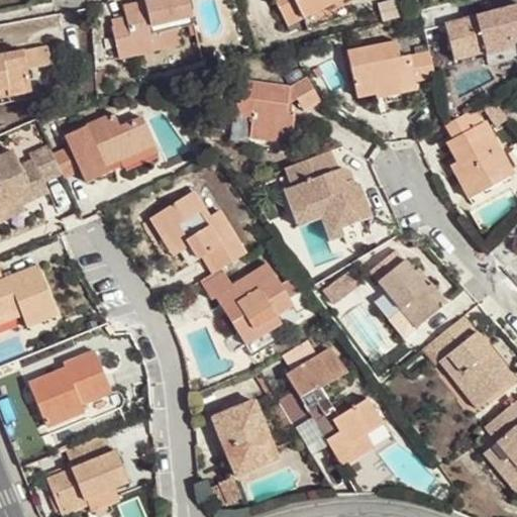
[(111,21),(113,28),(112,28),(119,59),(136,55),(158,49),(157,43),(197,33),(188,0),(152,0),(146,2),(123,7),(126,17),(111,21)]
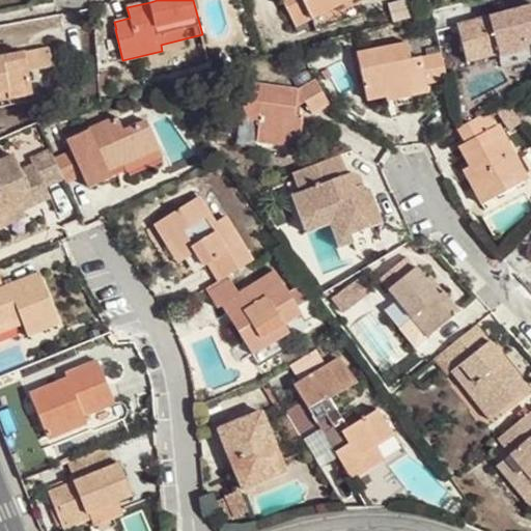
[(281,0),(296,28),(320,15),(343,3),(348,0),(281,0)]
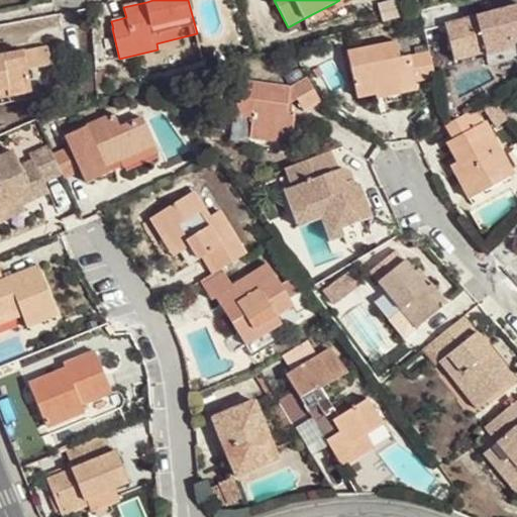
[(337,8),(334,3),(312,14),(315,19),(337,8)]
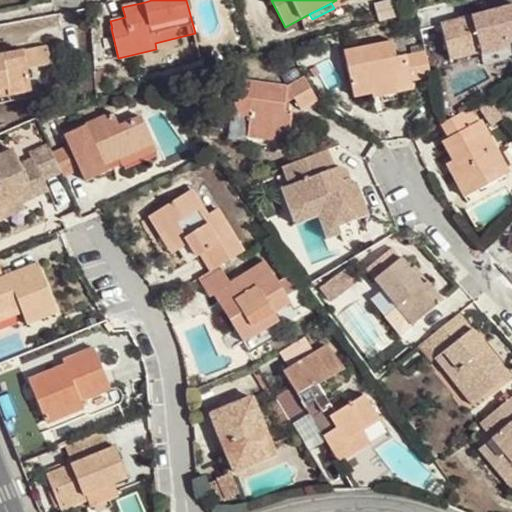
[(439,23),(450,60),(480,52),(481,56),(509,48),(498,7),(439,23)]
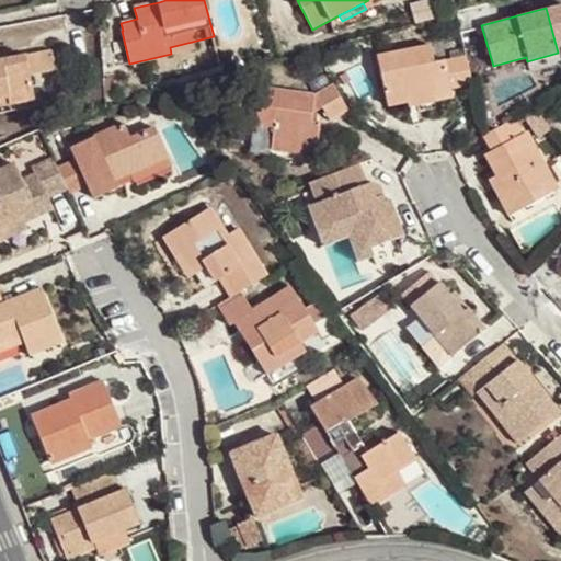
[(171,54),(148,59),(150,69),(217,53),(214,36),(170,47),(171,54)]
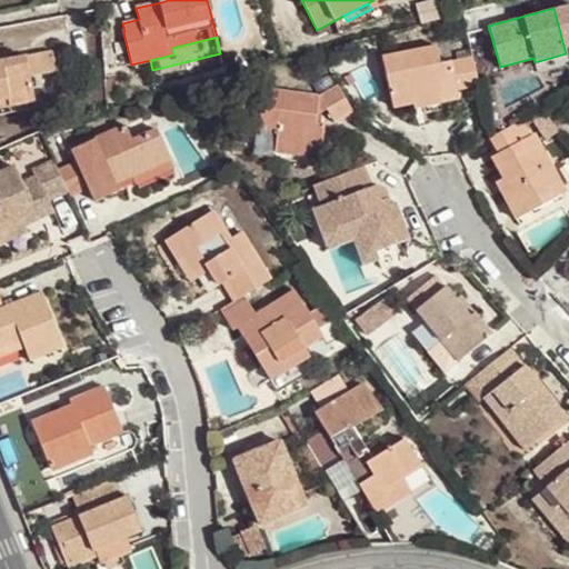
[(381,57),(392,108),(413,103),(412,97),(456,87),(456,90),(478,85),(472,56),(440,63),(436,45),(381,57)]
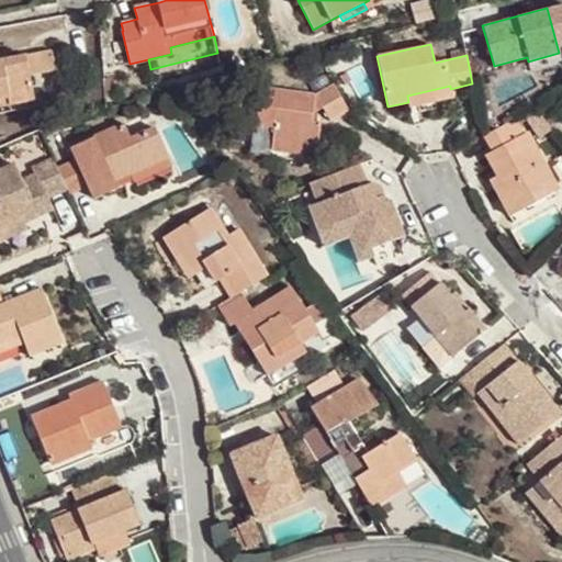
[(53,48),(24,54),(29,74),(57,67),(53,48)]
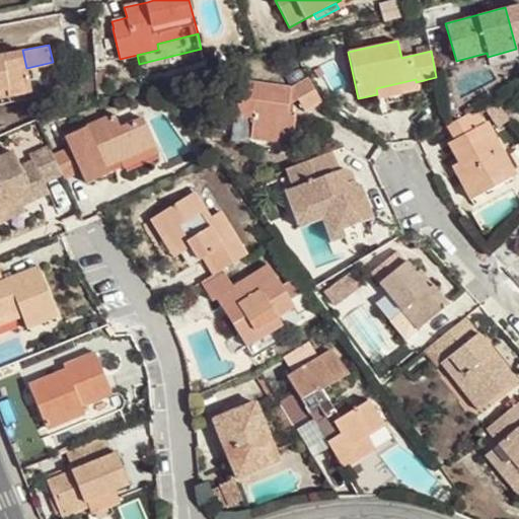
[(516,49),(488,57),(491,66),(518,59),(516,49)]
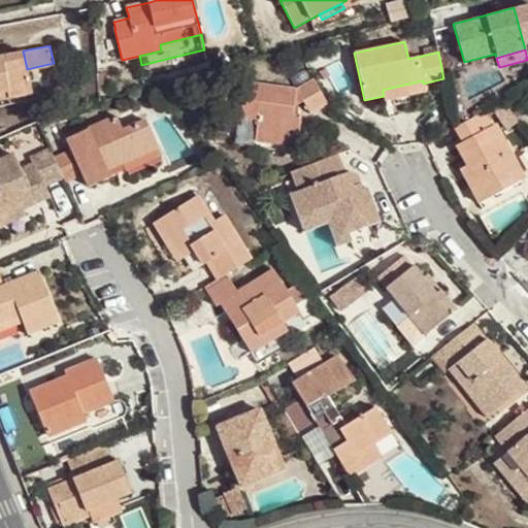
[(0,99),(32,93),(27,69),(23,51),(0,55),(0,99)]
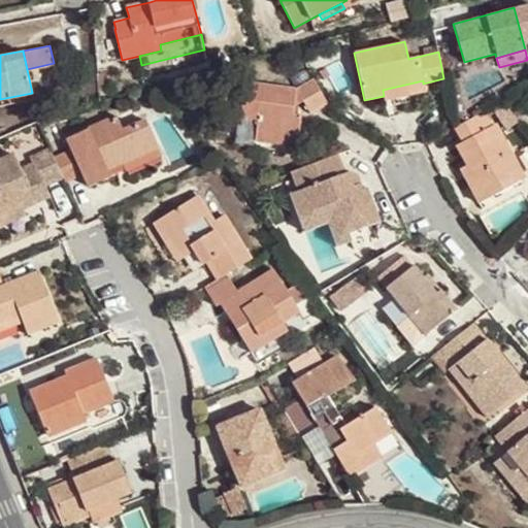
[(328,102),(314,78),(296,89),(243,83),(239,119),(256,121),(254,141),(296,146),(300,116),(298,116),(292,114),(293,107),(299,103),(303,101),(309,113),(328,102)]
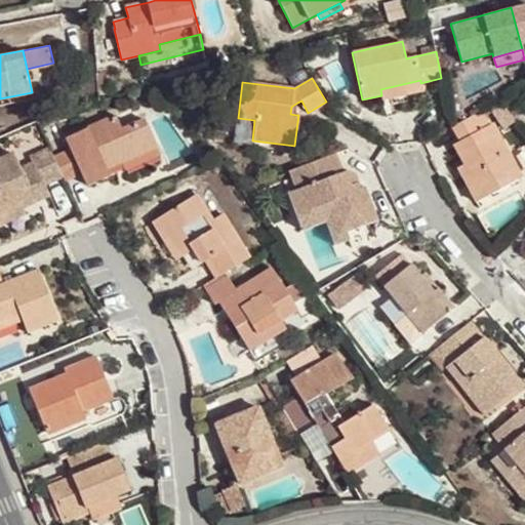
[(420,80),(380,89),(381,95),(382,99),(422,90),(420,83),(420,80)]
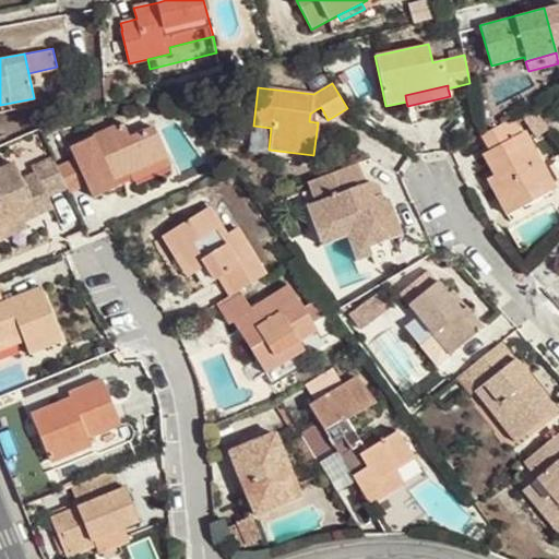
[(508,119),(479,135),(488,151),(483,154),(494,175),(498,181),(489,186),(506,215),(557,188),(525,130),(516,135),(508,119)]
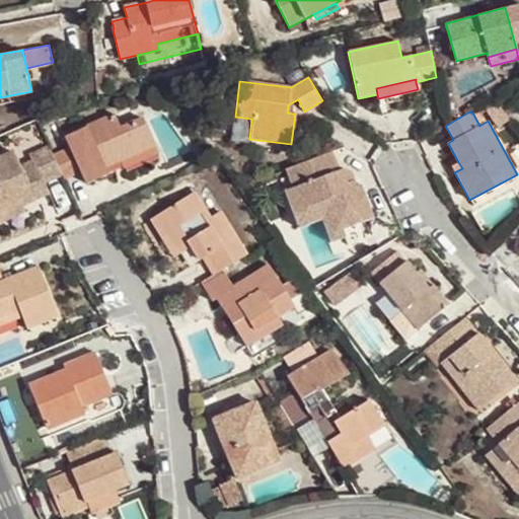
[(71,149),(53,157),(61,175),(63,179),(81,171),(87,184),(107,175),(104,167),(100,158),(115,152),(119,161),(154,145),(143,119),(121,129),(114,115),(65,137),(71,149)]
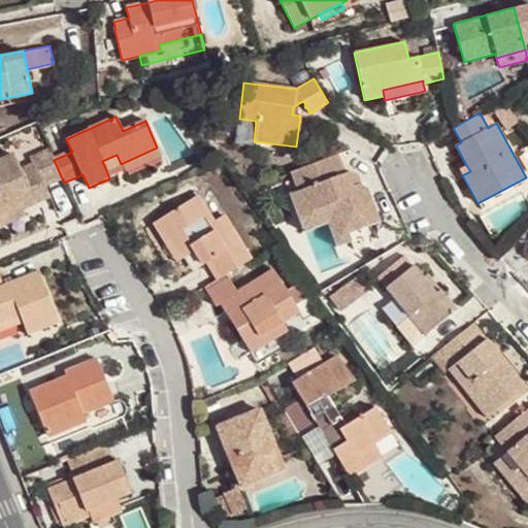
[(161,155),(157,147),(121,164),(125,171),(161,155)]
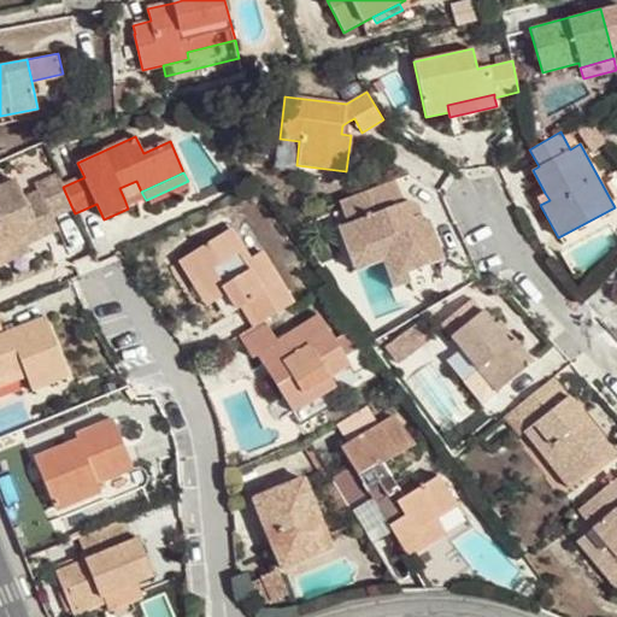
[(63,187),(57,174),(37,182),(40,189),(53,217),(72,209),(63,187)]
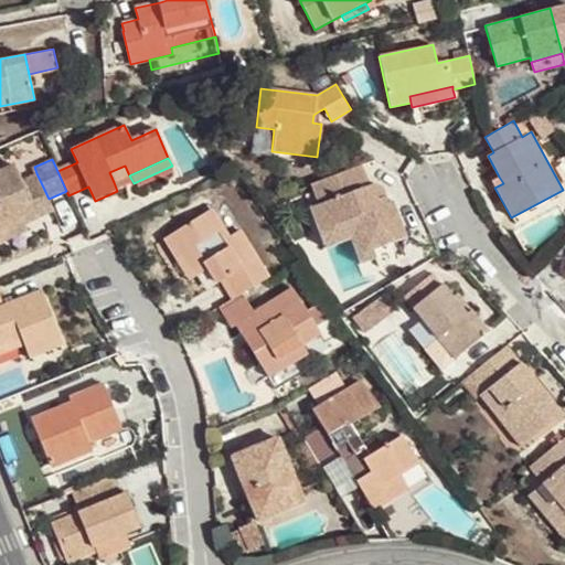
[(49,199),(36,173),(22,180),(16,164),(0,170),(0,230),(23,220),(24,223),(53,211),(49,199)]
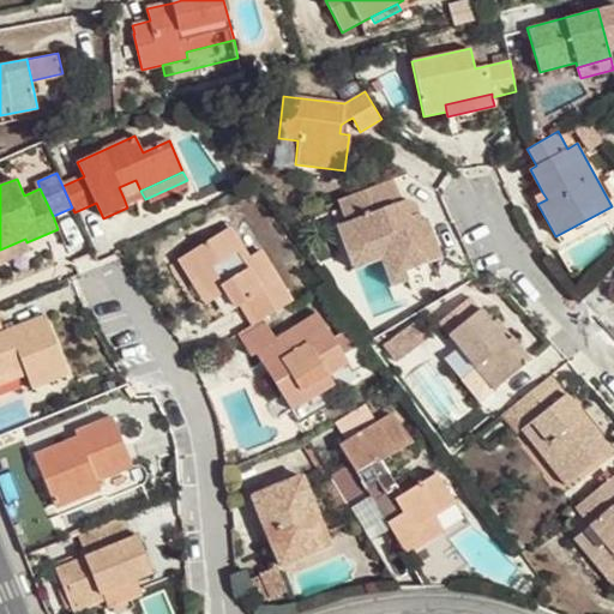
[(119,187),(124,198),(140,191),(136,180),(119,187)]
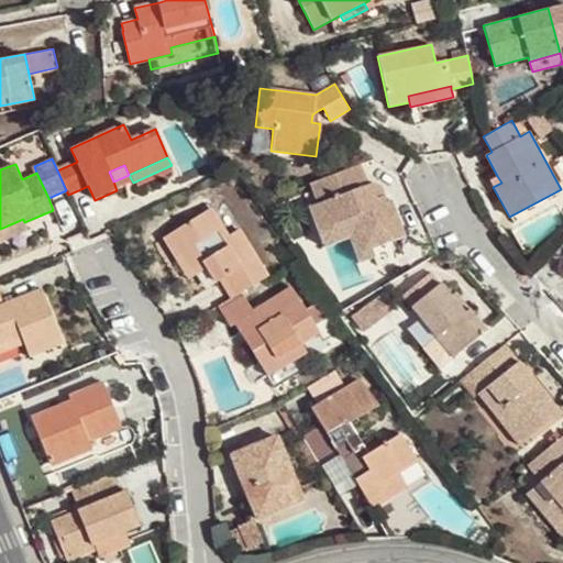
[(368,185),(361,165),(311,184),(313,188),(305,191),(309,201),(317,198),(319,203),(310,207),(319,230),(355,217),(368,251),(373,249),(406,236),(392,200),(386,202),(384,196),(378,199),(365,192),(363,186),(368,185)]
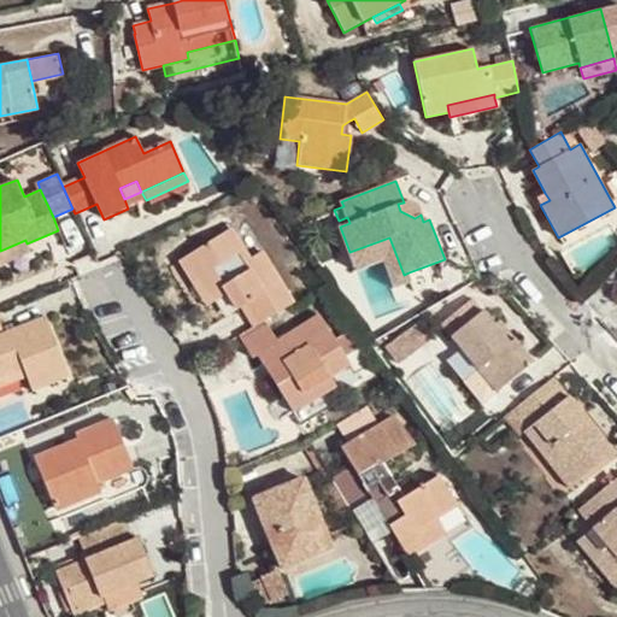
[(540,205),(550,200),(545,193),(536,198),(540,205)]
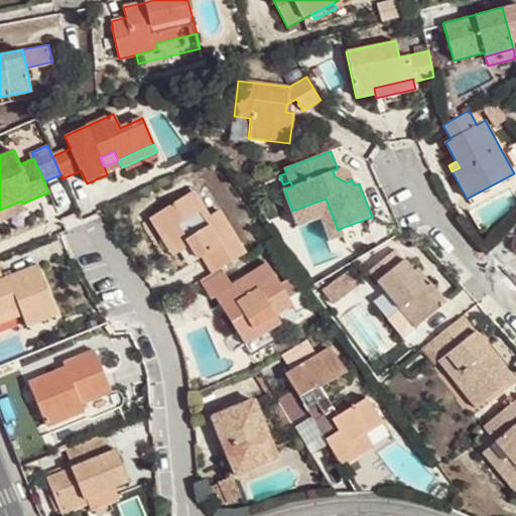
[(335,176),(347,182),(352,179),(349,171),(340,168),(338,169),(333,170),(335,176)]
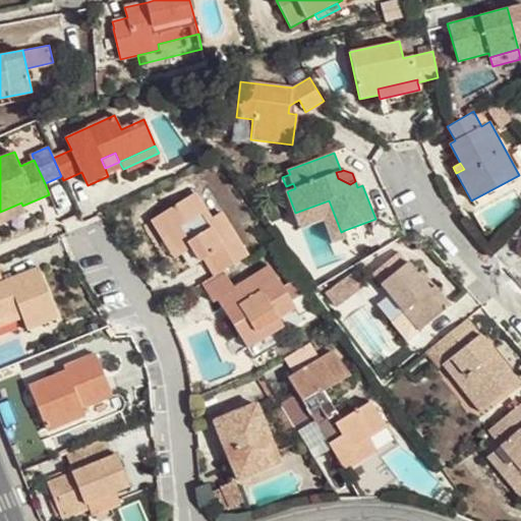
[(204,259),(209,256),(219,274),(223,271),(245,257),(219,214),(210,219),(206,222),(200,215),(206,212),(194,193),(150,220),(161,238),(166,235),(175,250),(187,243),(198,263),(204,259)]
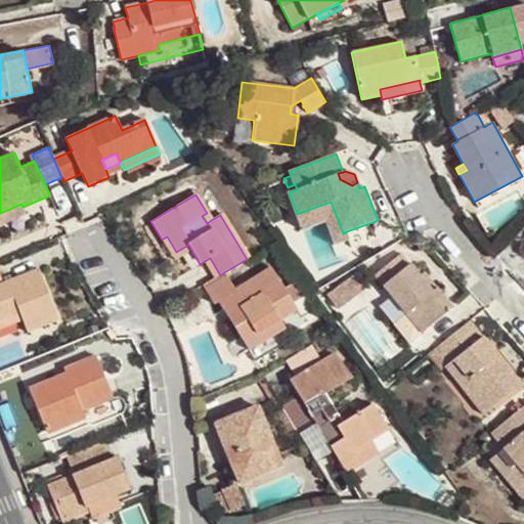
[(343,233),(331,202),(297,214),(303,230),(325,221),(335,245),(350,239),(347,231),(343,233)]
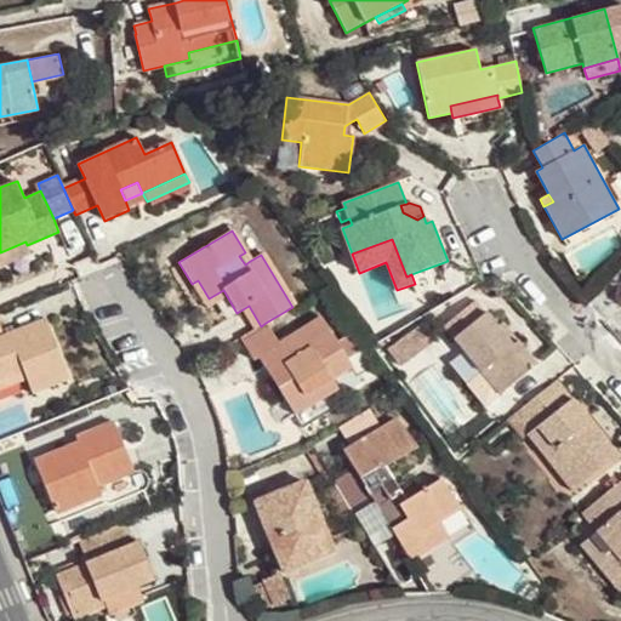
[(26,241),(0,252),(0,267),(32,254),(27,245),(26,241)]
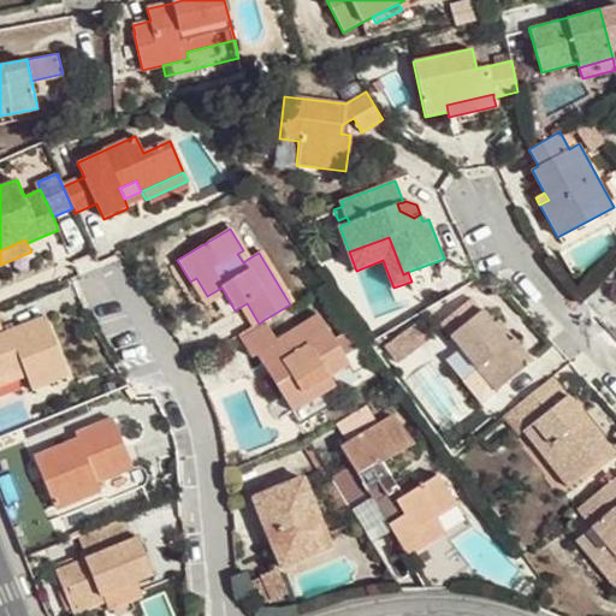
[(248,259),(243,250),(237,254),(243,262),(248,259)]
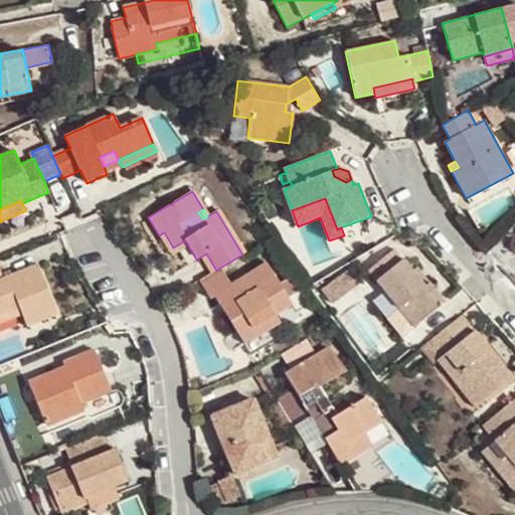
[(168,250),(173,247),(164,232),(159,235),(168,250)]
